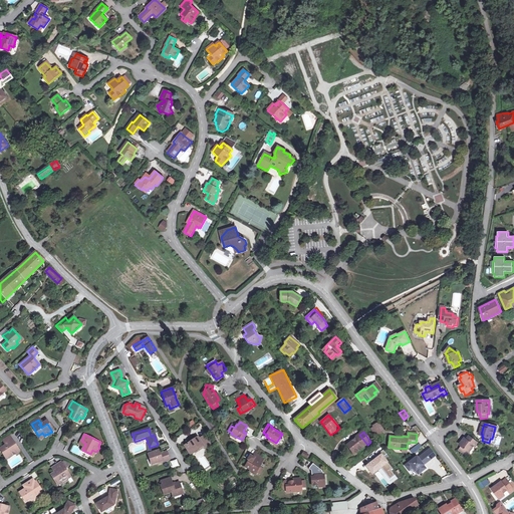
[(354,455),(367,445),(359,435),(354,438),(355,440),(347,446),(354,455)]
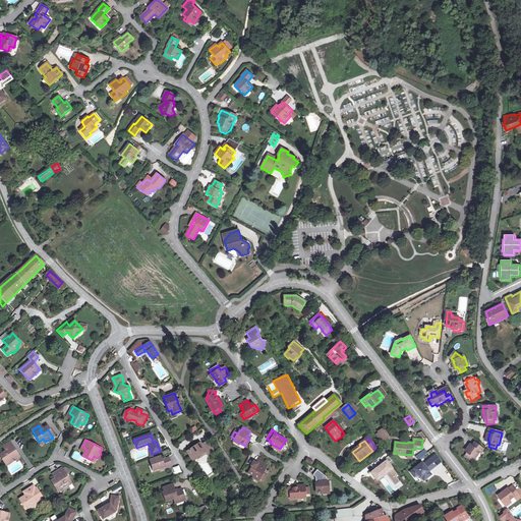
[(192,460),(196,458),(205,452),(206,453),(207,454),(213,450),(207,442),(201,445),(199,444),(187,452),(192,460)]
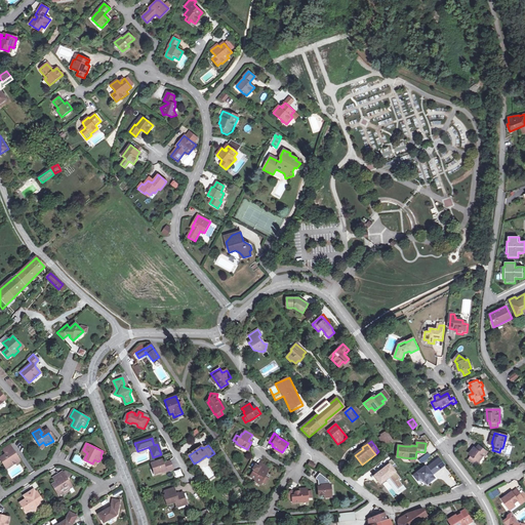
[(481,465),(486,457),(489,453),(480,446),(477,450),(475,448),(471,453),(473,455),(471,456),(474,458),(471,462),(476,466),(479,462),(481,465)]
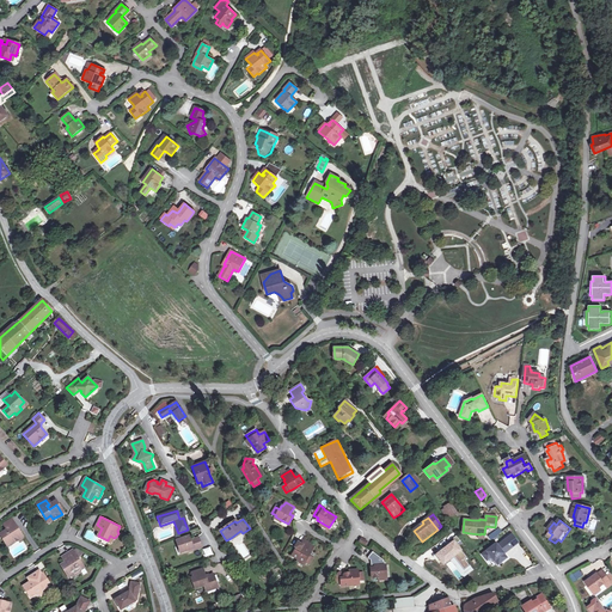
[(1,536),(5,543),(10,539),(12,544),(22,538),(11,521),(5,526),(7,531),(1,536)]
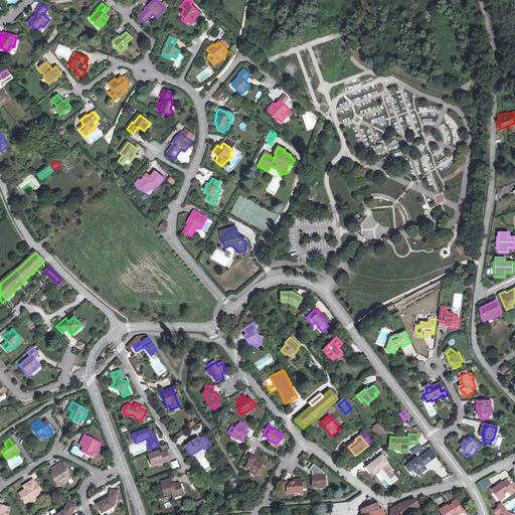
[(410,452),(413,455),(422,448),(419,444),(410,452)]
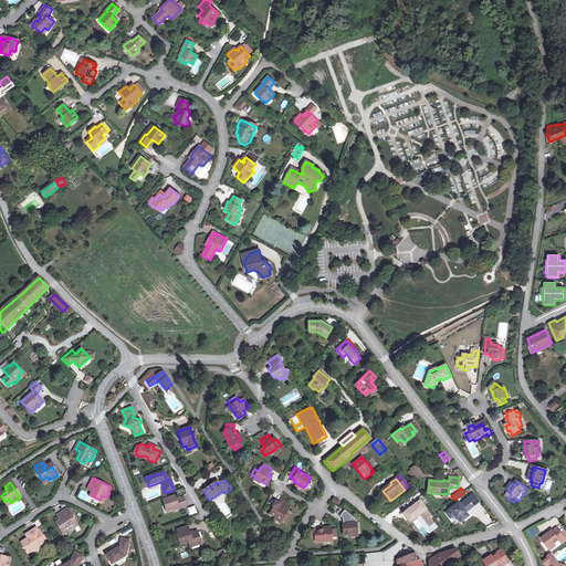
[(468,512),(481,504),(472,492),(443,512),(451,520),(461,523),(471,517),(468,512)]
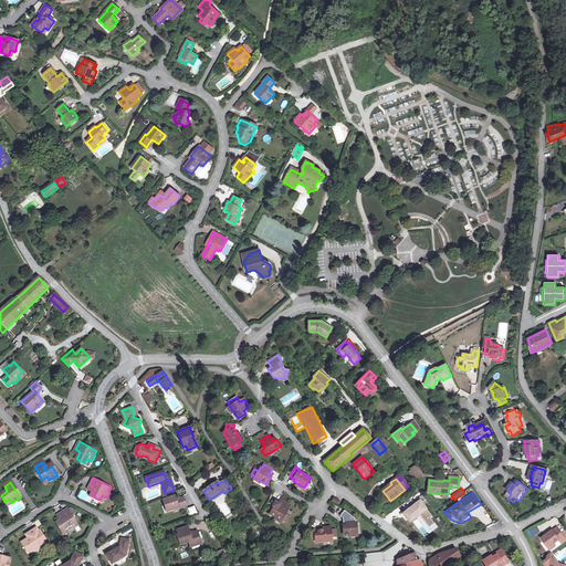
[(163,501),(165,506),(166,505),(168,512),(178,509),(179,509),(186,506),(182,499),(176,501),(174,496),(163,501)]
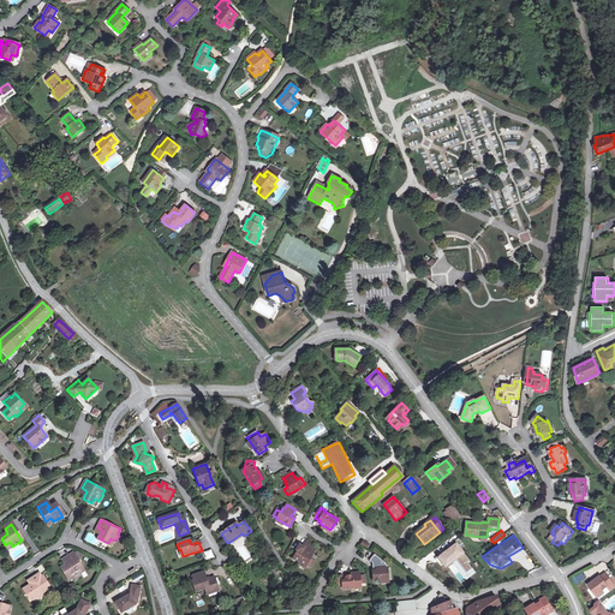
[(299,561),(306,565),(310,567),(315,560),(310,557),(312,554),(311,553),(315,548),(304,542),(302,545),(299,544),(296,549),(298,550),(293,557),(299,561)]
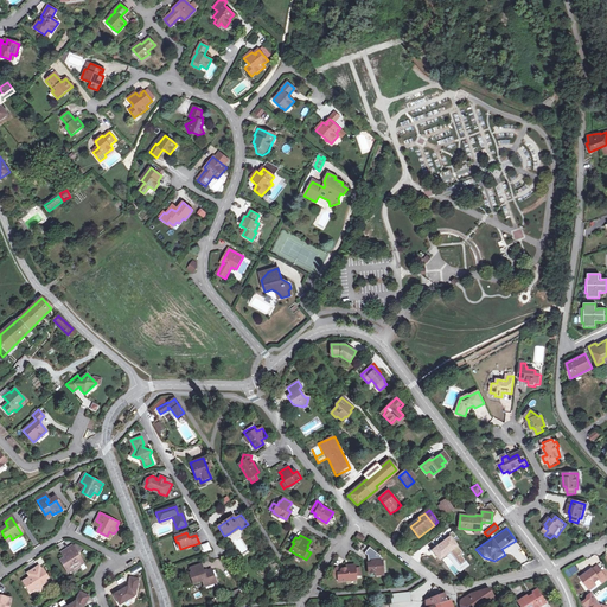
[(202,545),(204,554),(212,551),(210,543),(202,545)]
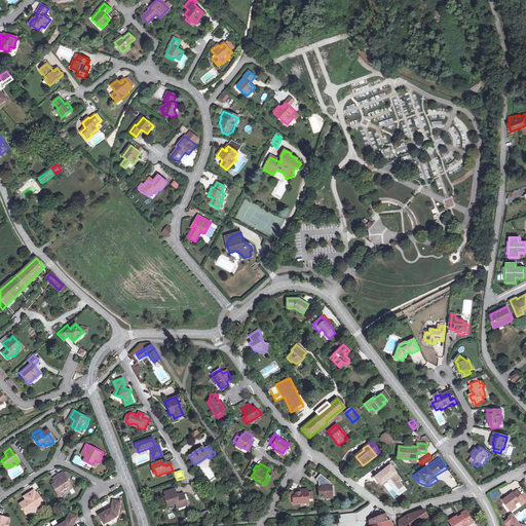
[(375,471),(369,479),(385,493),(392,485),(375,471)]
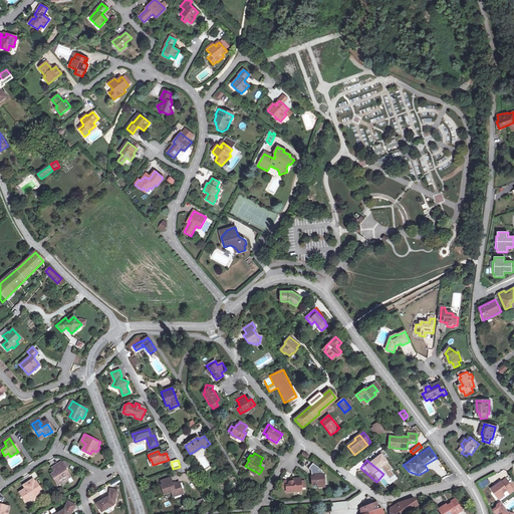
[(57,472),(55,473),(52,475),(57,483),(61,481),(63,484),(64,483),(68,481),(70,480),(60,464),(54,467),(57,472)]
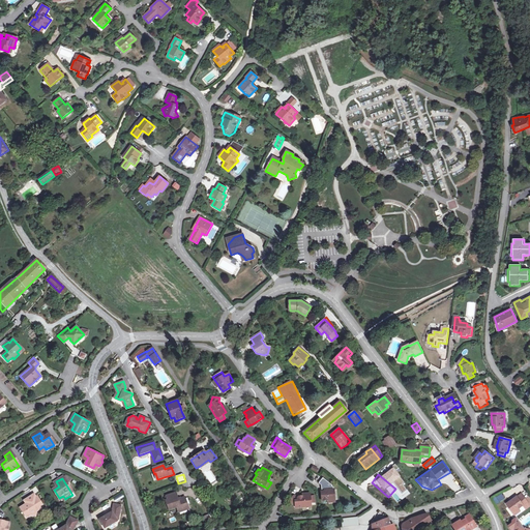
[(324,492),(324,493),(321,493),(322,501),(328,500),(334,500),(334,490),(332,490),(332,484),(324,486),(324,492)]
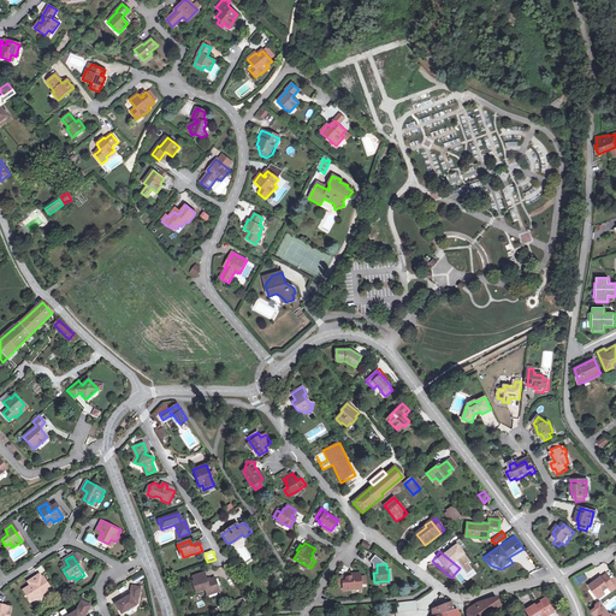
[(203,573),(193,575),(194,581),(191,581),(196,592),(205,590),(207,596),(219,592),(214,579),(207,581),(203,573)]
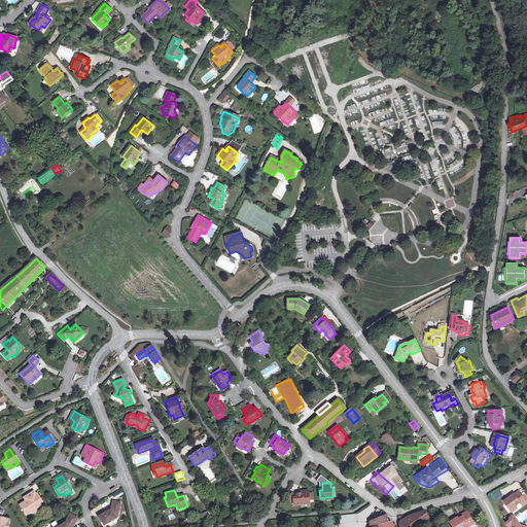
[(493,500),(502,495),(499,490),(490,495),(493,500)]
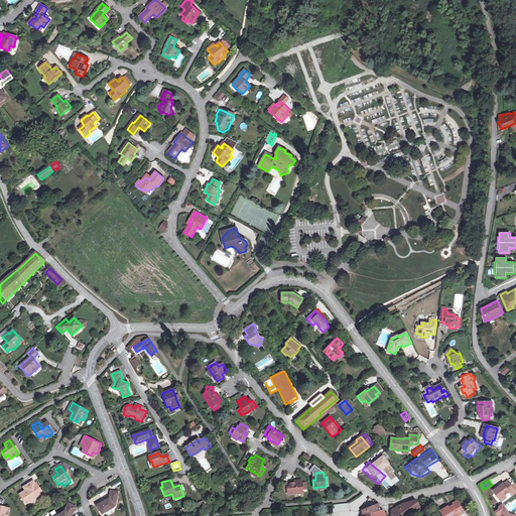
[(493,490),(500,499),(505,495),(510,492),(511,493),(515,490),(508,481),(504,484),(503,484),(493,490)]
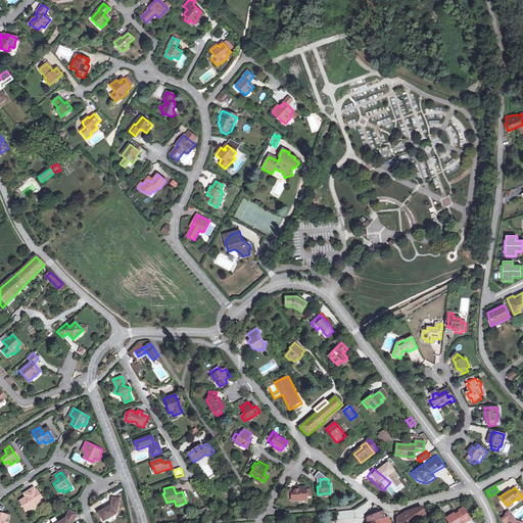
[(35,510),(36,505),(35,503),(38,501),(41,498),(36,490),(35,491),(34,488),(27,493),(29,495),(26,497),(19,502),(26,511),(30,509),(35,510)]
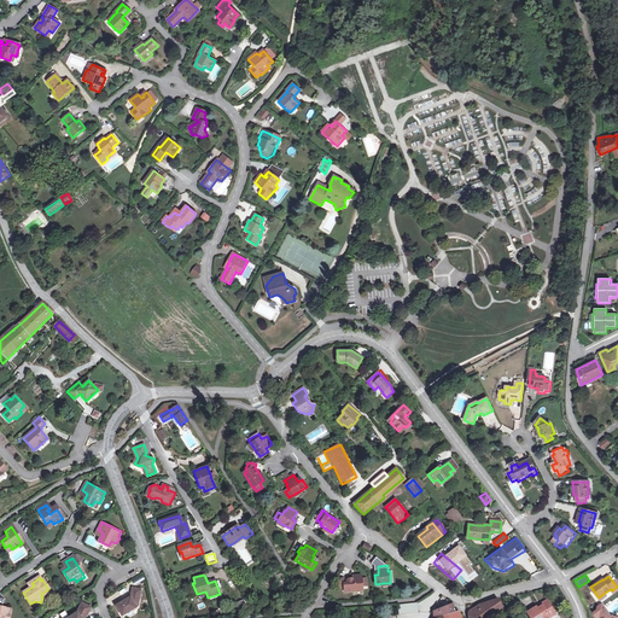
[(342,588),(344,588),(345,590),(345,592),(362,590),(362,586),(367,586),(366,578),(361,579),(361,578),(354,578),(348,578),(347,581),(343,578),(338,584),(342,588)]
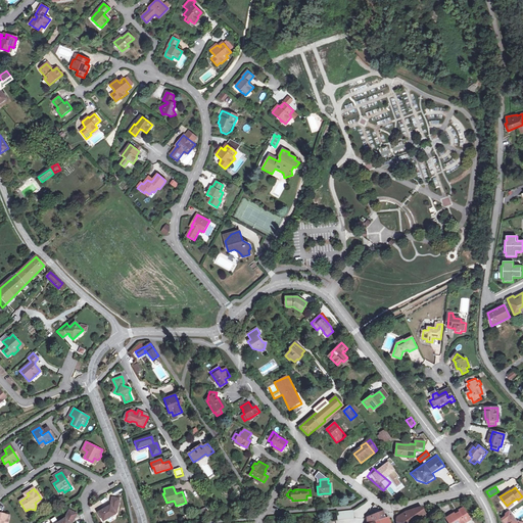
[(119,500),(111,498),(110,506),(98,513),(103,521),(115,514),(116,513),(119,500)]
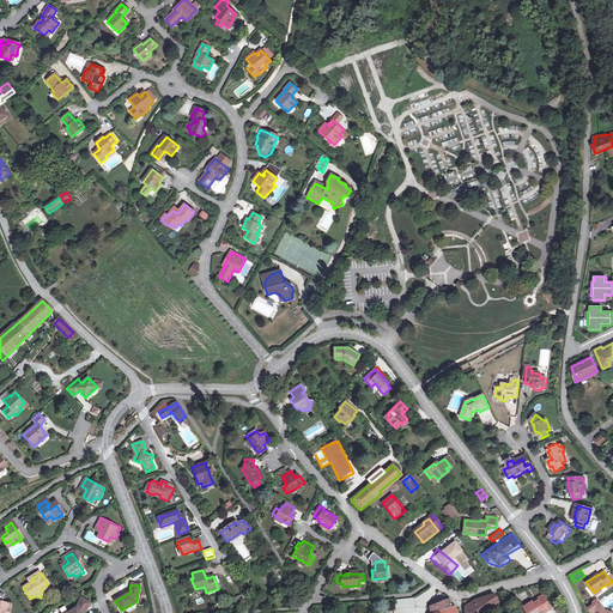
[(485,598),(492,607),(504,599),(501,594),(493,595),(485,598)]
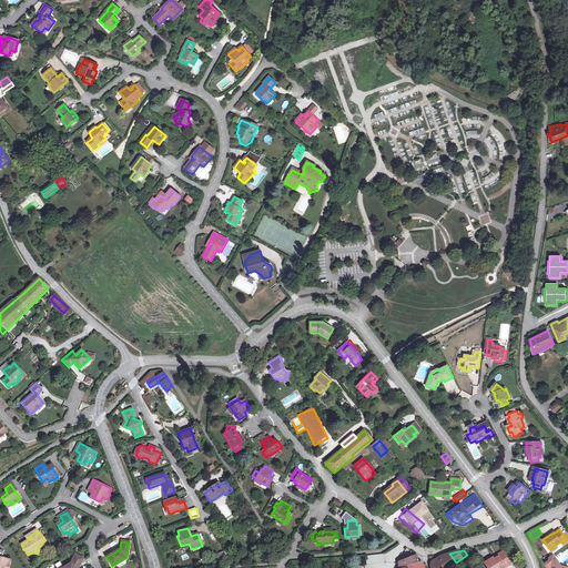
[(494,560),(493,558),(485,564),(487,567),(504,567),(505,567),(504,566),(509,563),(503,553),(497,556),(498,557),(494,560)]
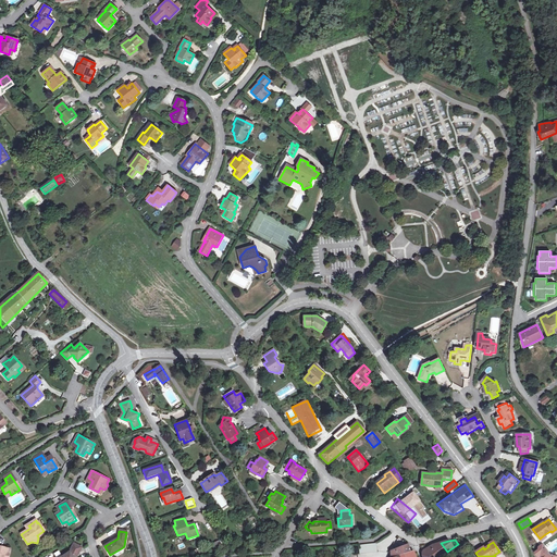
[(73,543),(69,552),(70,553),(61,556),(75,556),(82,547),(73,543)]
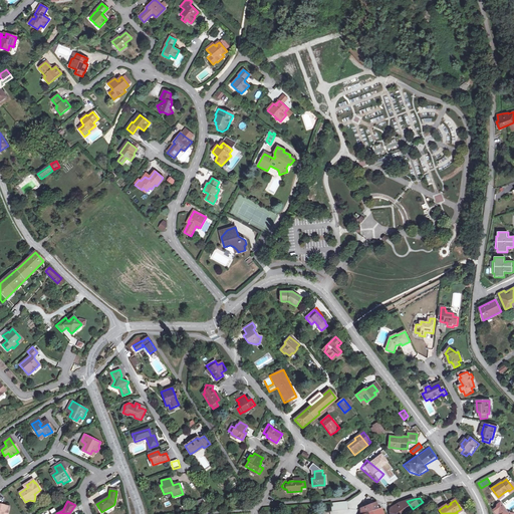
[(346,501),(331,504),(331,511),(333,511),(347,509),(346,501)]
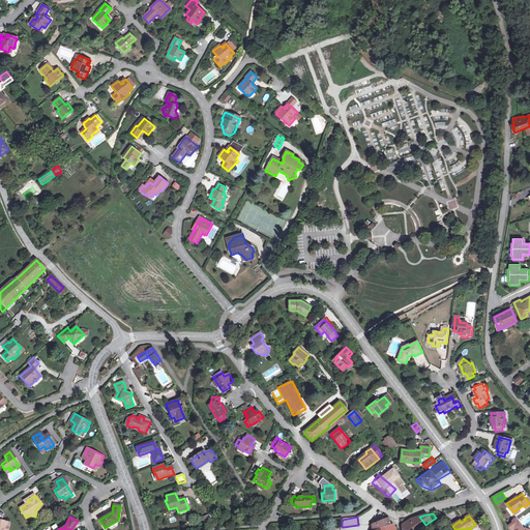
[(402,529),(417,529),(425,525),(419,517),(411,520),(402,524),(402,529)]
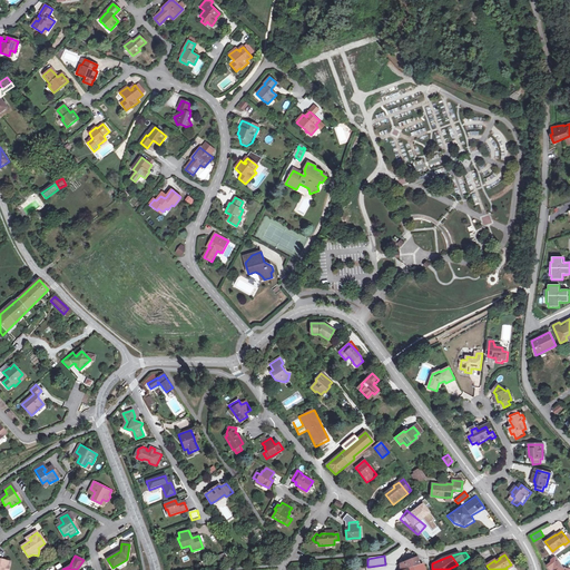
[(0,569),(8,569),(10,561),(3,559),(2,560),(0,560),(0,559),(0,558),(0,569)]
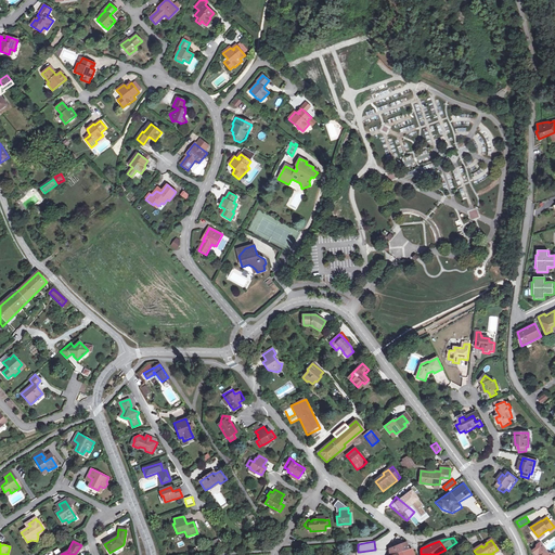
[(394,554),(409,550),(407,544),(389,550),(389,554),(394,554)]
